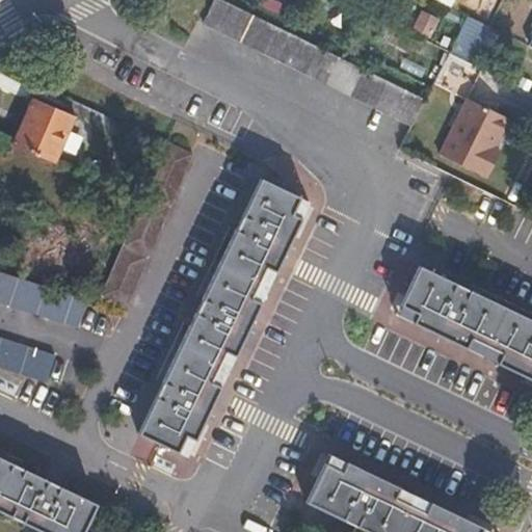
[(424,101),(222,0),(216,0),(205,24),(410,127),(424,101)]
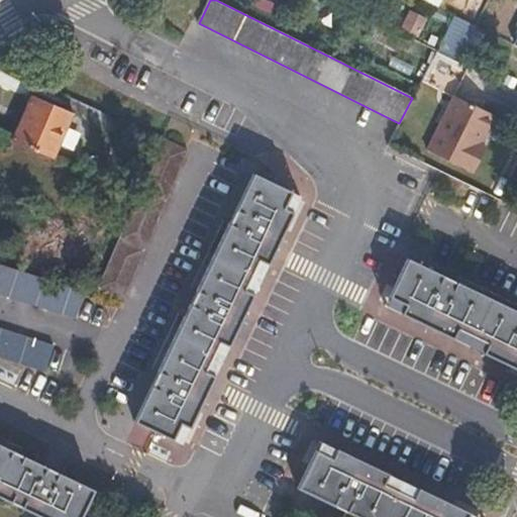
[(408,11),(400,29),(415,35),(423,17),(408,11)]
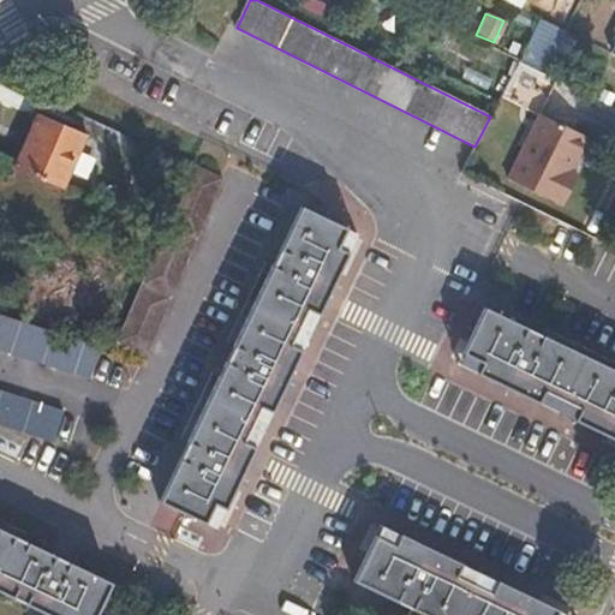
[(537,67),(556,27),(538,18),(519,59),(537,67)]
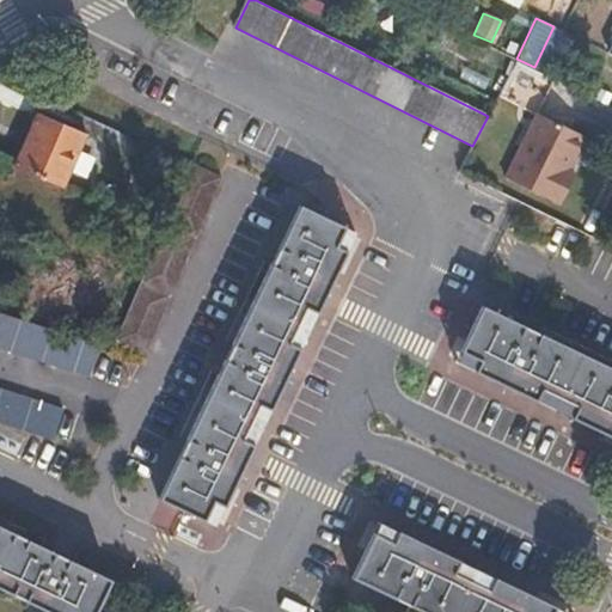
[(61,188),(83,134),(77,132),(34,114),(12,167),(61,188)]
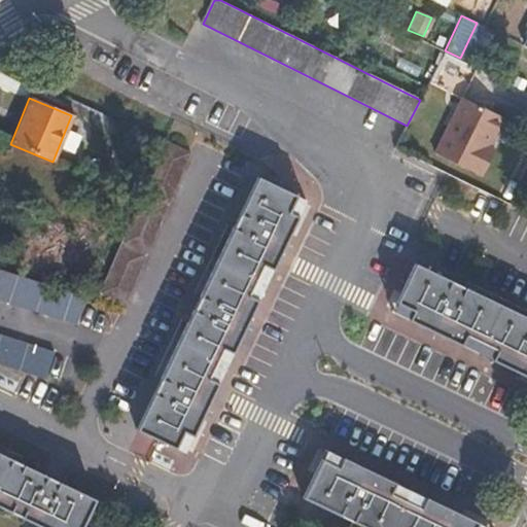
[(505,119),(462,98),(460,104),(502,126),(505,119)]
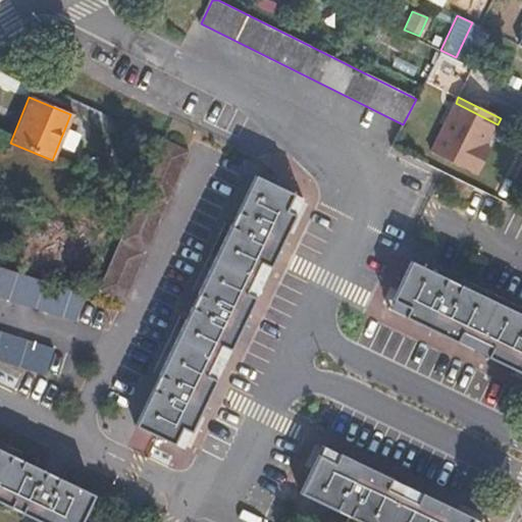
[(89,121),(95,109),(71,98),(65,112),(70,114),(89,121)]
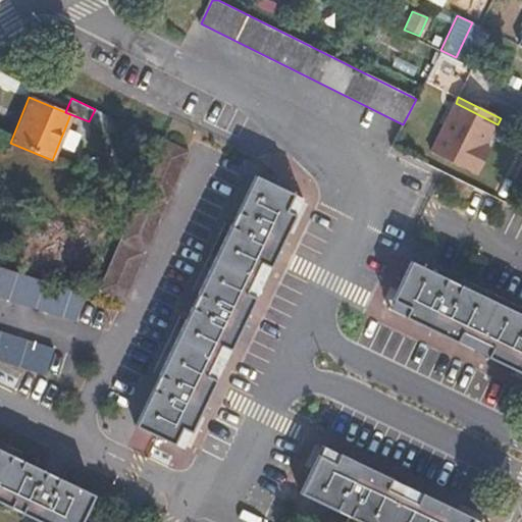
[(486,146),(498,124),(456,103),(431,152),(478,176),(491,149),(486,146)]
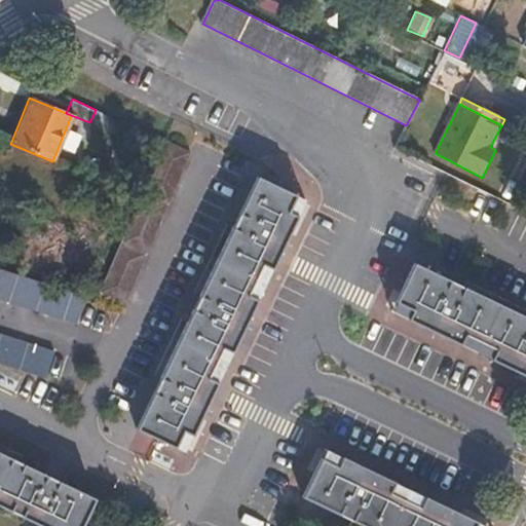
[(162,141),(134,126),(127,141),(157,153),(162,141)]
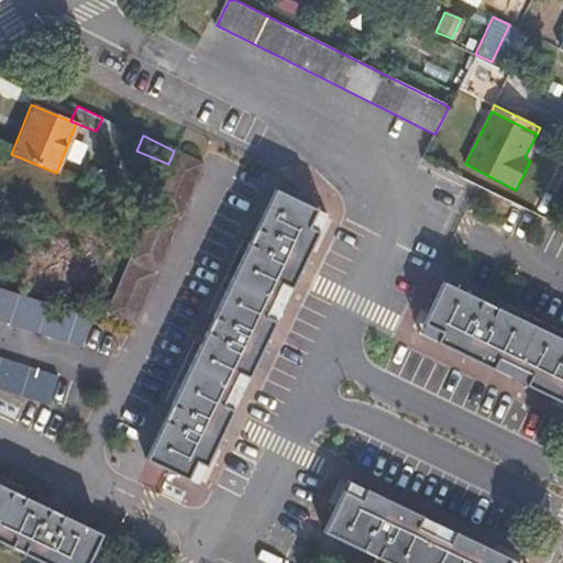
[(129,327),(201,164),(174,151),(168,164),(102,313),(129,327)]
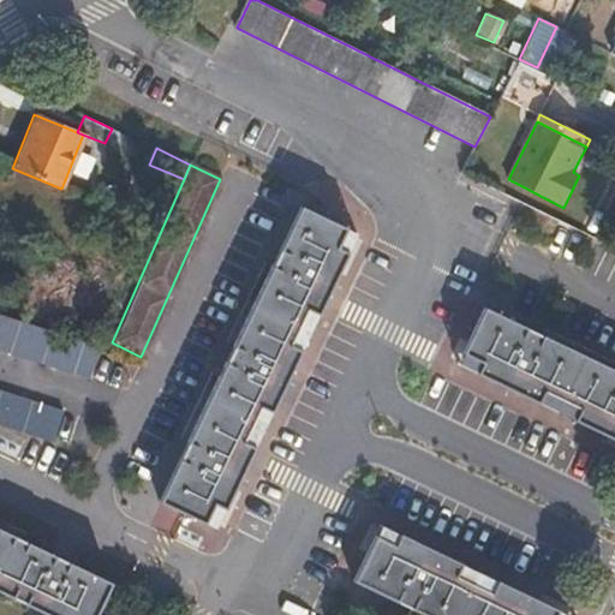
[(214,530),(354,237),(299,210),(161,503),(214,530)]
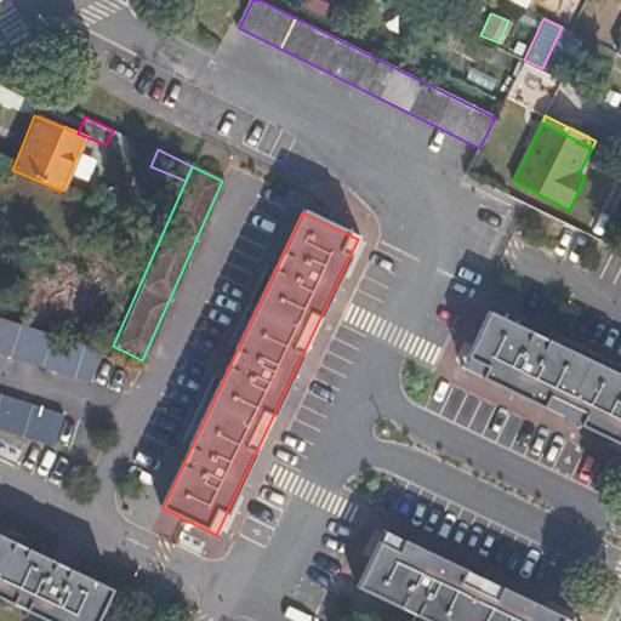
[(0,353),(89,381),(98,349),(0,318),(0,353)]
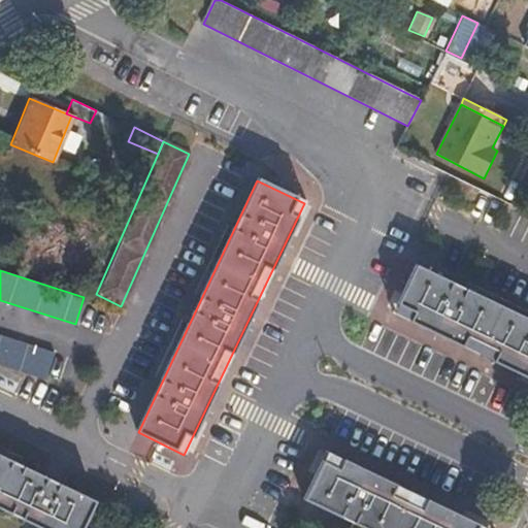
[(527,323),(415,270),(393,316),(527,381),(527,323)]
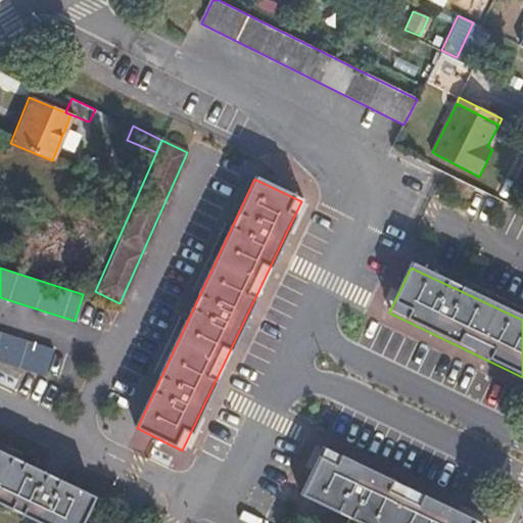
[(0,361),(44,375),(52,348),(0,332),(0,361)]
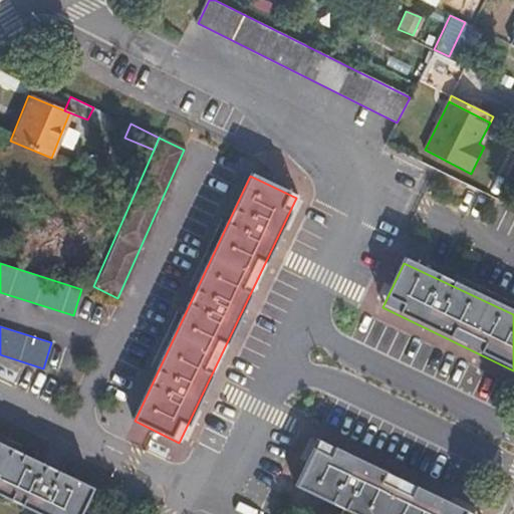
[(468,513),(316,442),(296,486),(355,513),(468,513)]
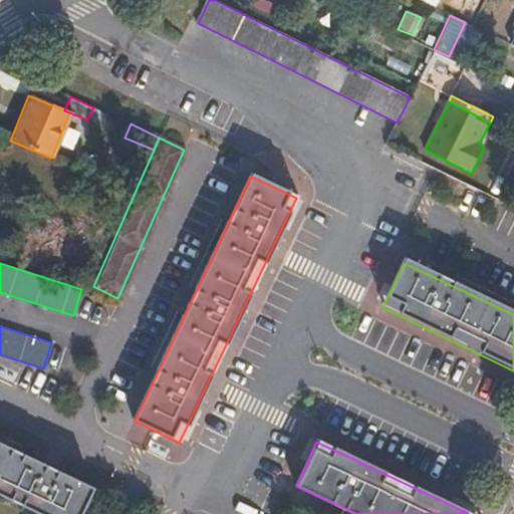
[(81,513),(94,490),(0,445),(0,495),(40,513),(81,513)]
